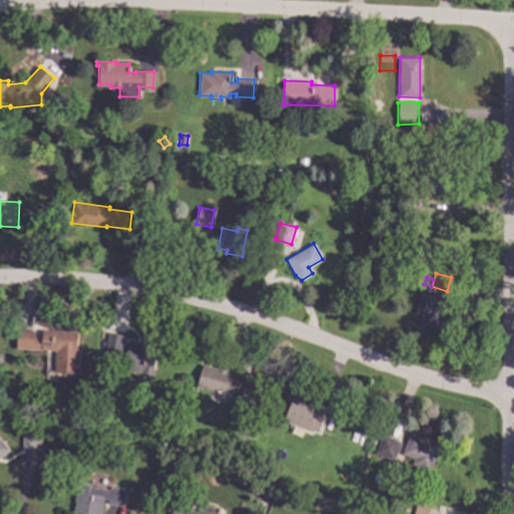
[(455,303),(450,323),(441,320),(439,329),(419,323),(422,314),(415,312),(421,293),(455,303)]
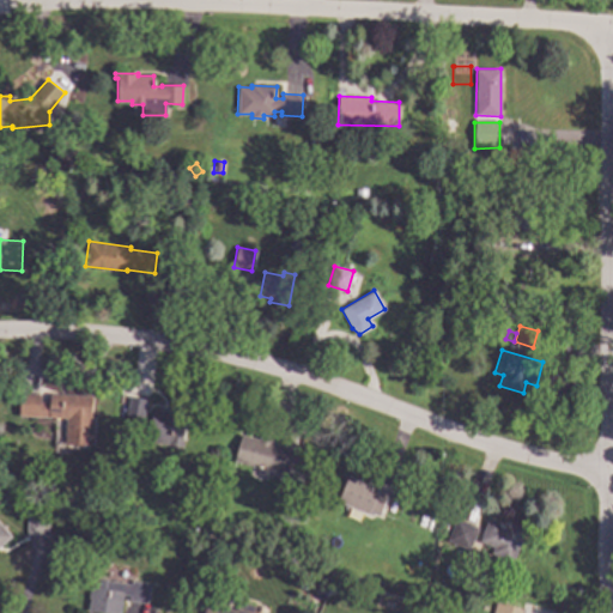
[(92,395),(91,417),(95,417),(93,445),(65,444),(66,418),(18,416),(19,393),(40,394),(40,401),(49,401),(49,393),(92,395)]
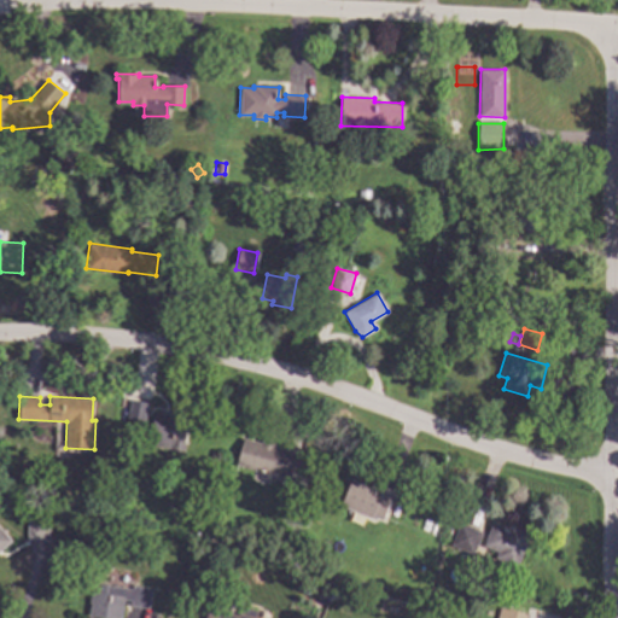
[(147,402),(144,421),(127,419),(130,398),(147,402)]
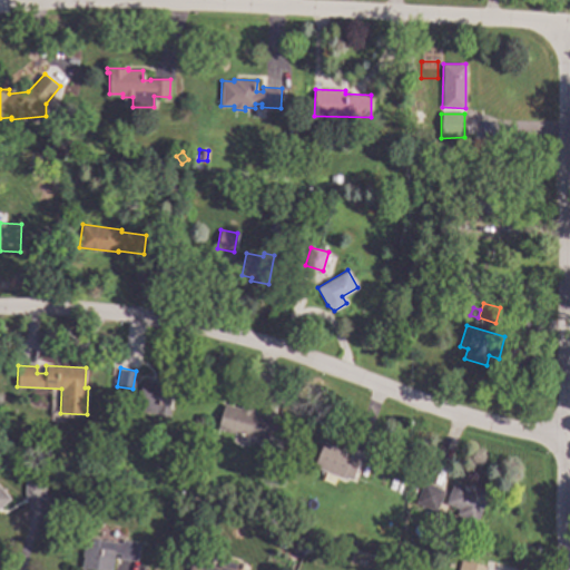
[(174,384),(168,416),(137,411),(141,380),(174,384)]
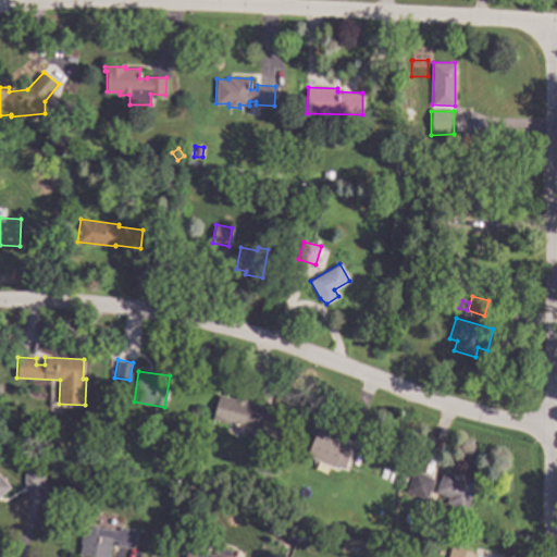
[(234,398),(235,395),(248,398),(247,403),(276,410),(271,430),(256,425),(255,430),(212,419),(219,394),(234,398)]
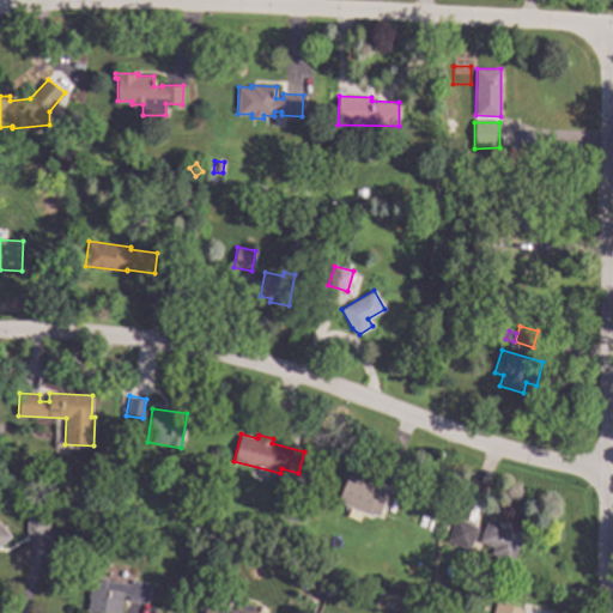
[(378,487),(380,485),(389,490),(378,515),(369,511),(368,515),(337,502),(347,475),(378,487)]
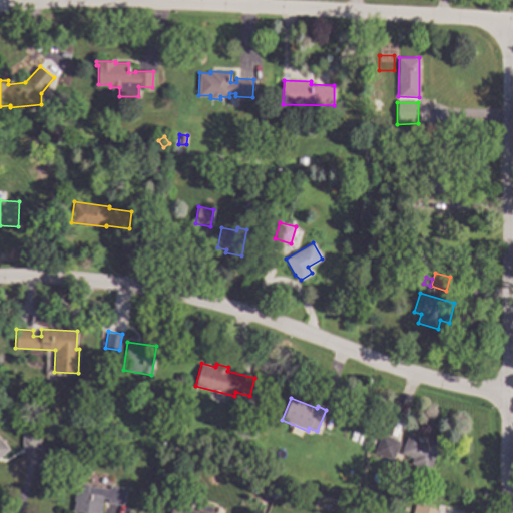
[(18,407),(13,417),(4,412),(10,402),(18,407)]
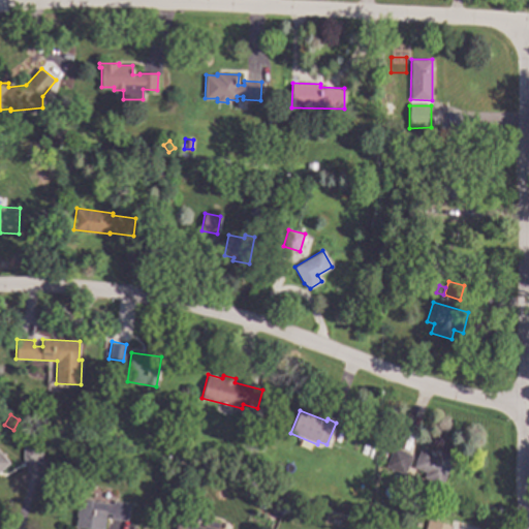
[(41,443),(40,462),(22,462),(23,443),(41,443)]
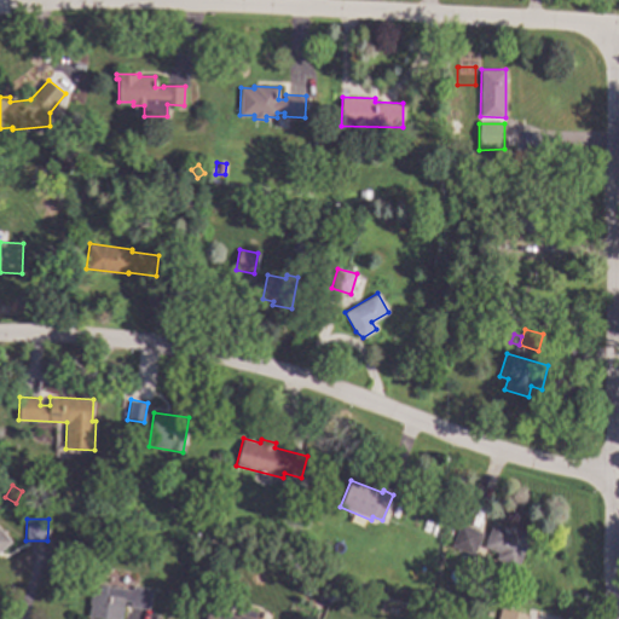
[(507,528),(508,525),(531,534),(516,572),(499,565),(501,561),(496,559),(498,553),(484,547),(492,522),(507,528)]
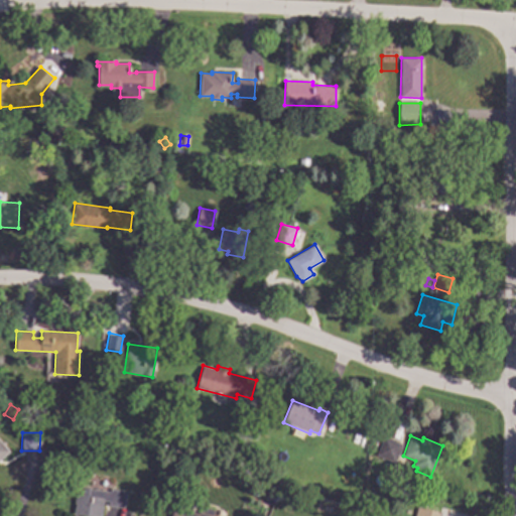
[(402,443),(394,463),(376,455),(384,436),(402,443)]
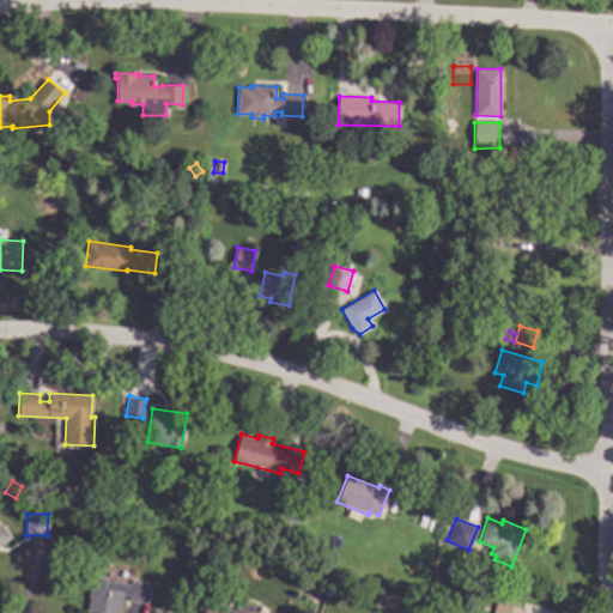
[(0,525),(11,536),(0,545),(0,525)]
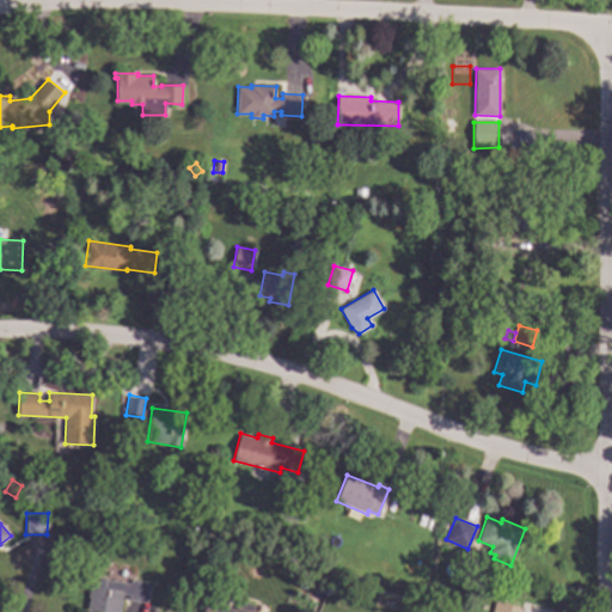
[(130,582),(130,580),(148,582),(146,603),(121,599),(118,611),(103,611),(87,610),(89,598),(87,598),(90,577),(130,582)]
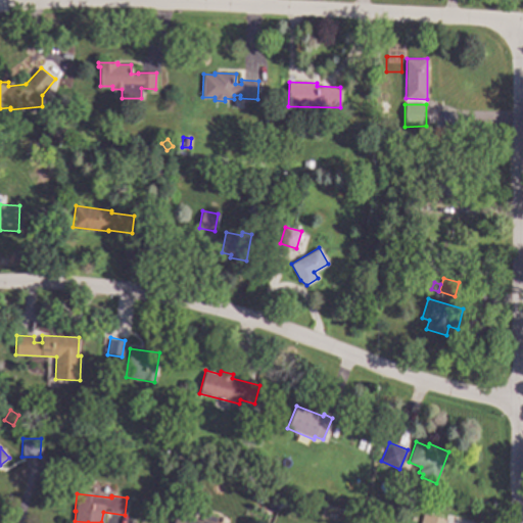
[(276,496),(273,504),(267,501),(271,493),(276,496)]
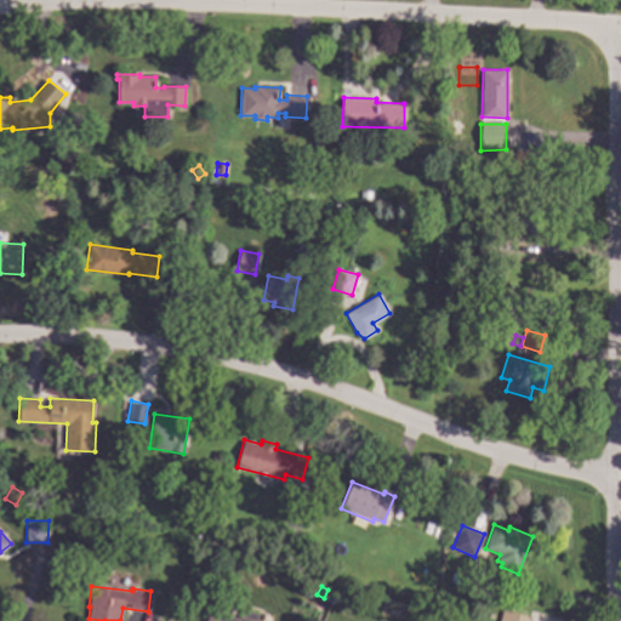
[(453,608),(449,617),(440,615),(443,604),(453,608)]
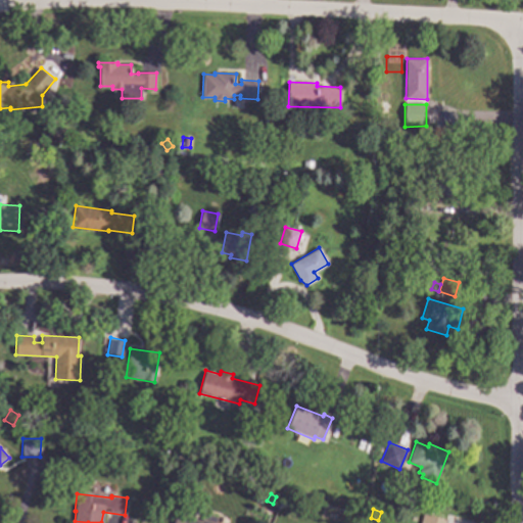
[(217,517),(215,522),(218,522),(173,522),(175,518),(183,521),(185,515),(200,520),(201,518),(202,518),(204,513),(217,517)]
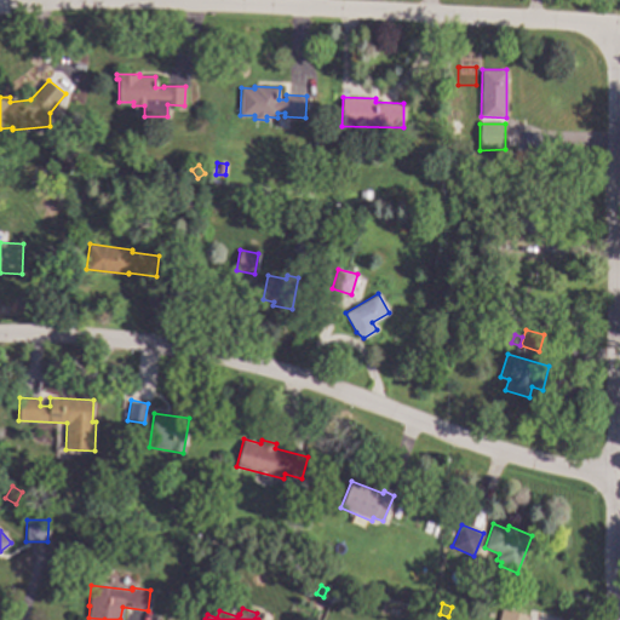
[(528,618),(527,619),(498,619),(501,609),(528,618)]
